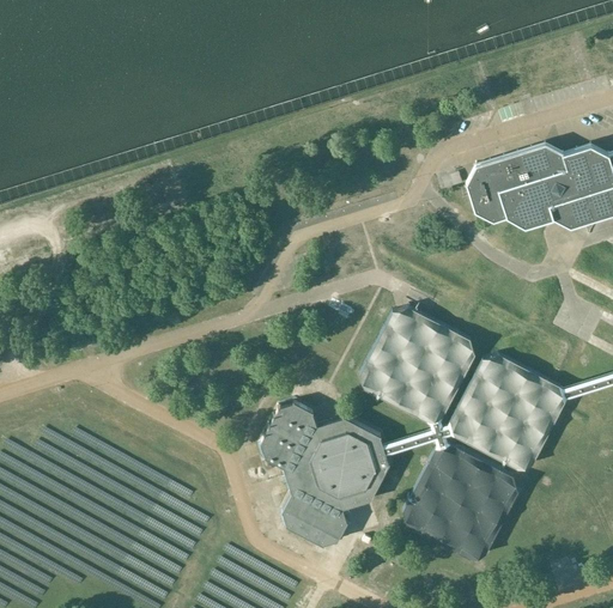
[(545,149),(532,152),(477,169),(468,186),(477,212),(496,222),(507,219),(526,229),(552,219),(570,229),(584,225),(583,223),(612,212),(612,156),(608,158),(607,157),(590,147),(562,156),(545,149)]
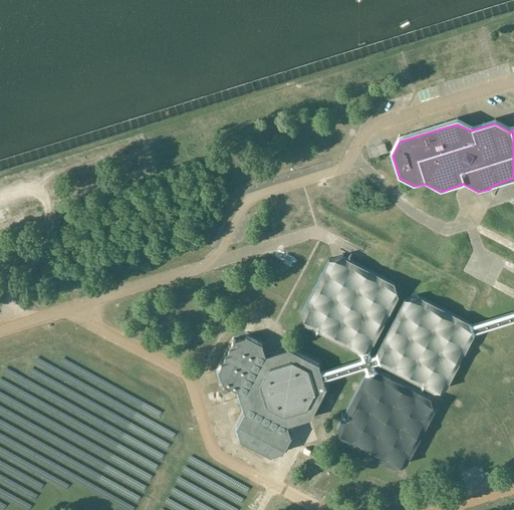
[(368,162),(386,157),(382,148),(366,153),(368,162)]
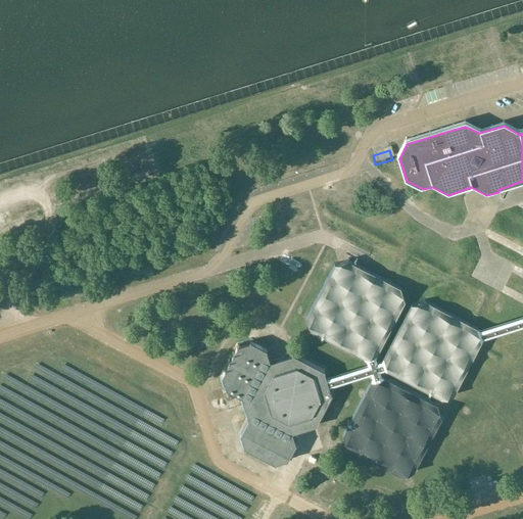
[(287,270),(285,274),(293,277),(297,266),(281,261),(279,267),(287,270)]
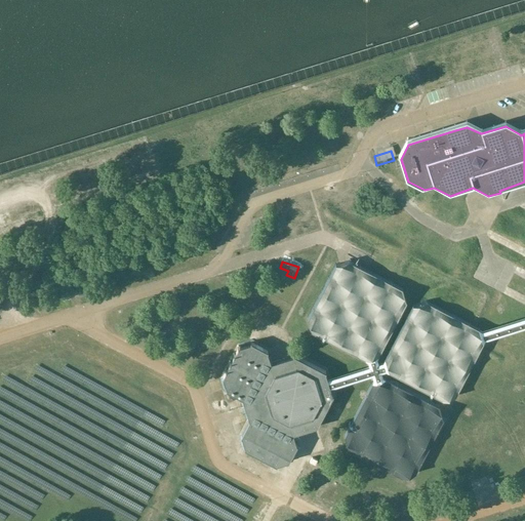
[(365,363),(370,362),(378,359),(406,306),(402,292),(349,265),(335,269),(308,322),(312,335),(365,363)]
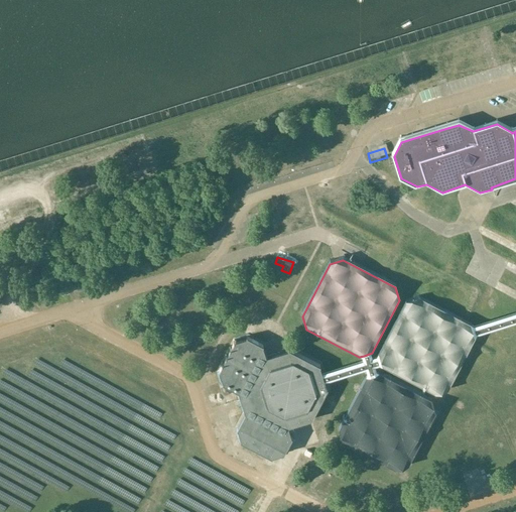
[(378,357),(380,361),(382,369),(435,397),(447,393),(475,340),(472,328),(418,299),(406,303),(378,357)]
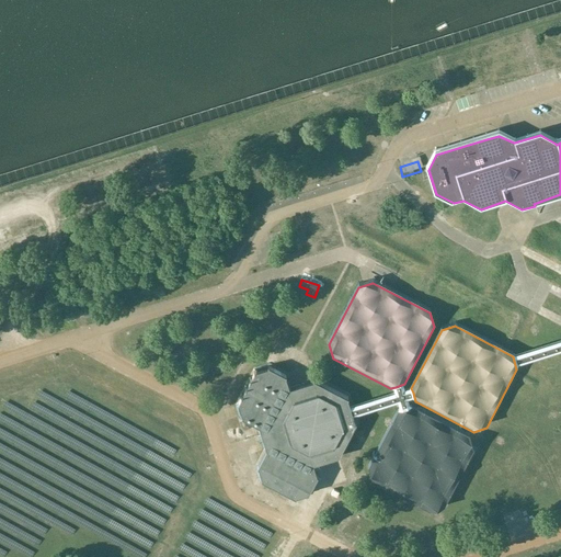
[(355,425),(351,412),(347,402),(348,401),(313,384),(313,385),(289,391),(286,379),(268,370),(267,371),(256,375),(255,374),(238,408),(242,420),(242,421),(259,430),(266,454),(258,472),(261,473),(263,479),(261,484),(296,501),(298,498),(305,496),(308,498),(318,480),(317,479),(313,468),(313,467),(338,461),(356,427),(355,425)]
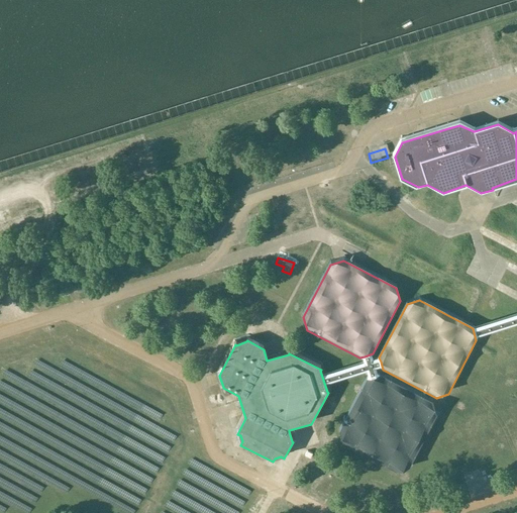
[(380,377),(372,379),(367,381),(339,433),(343,445),(396,474),(409,470),(436,417),(432,404),(380,377)]
